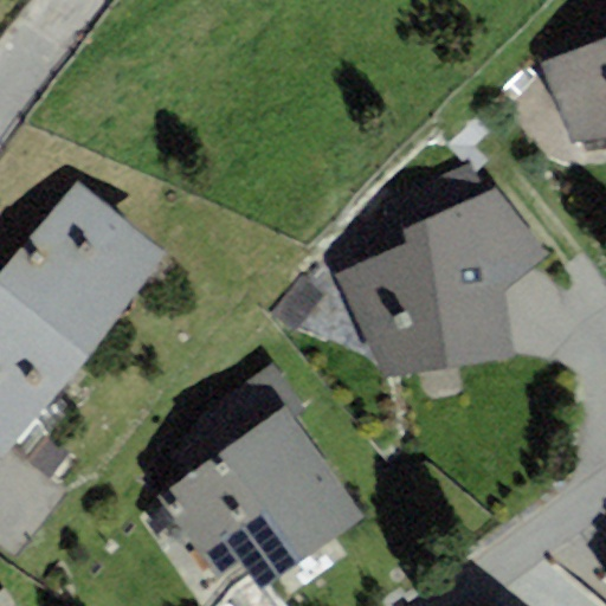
[(605,39),(549,60),(572,147),(605,141),(605,39)]
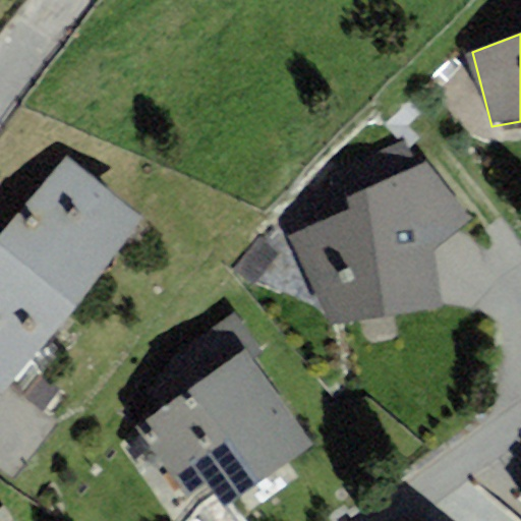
[(471,220),(425,164),(417,168),(405,140),(331,173),(338,215),(289,239),(328,324),(443,308),(433,250),(471,220)]
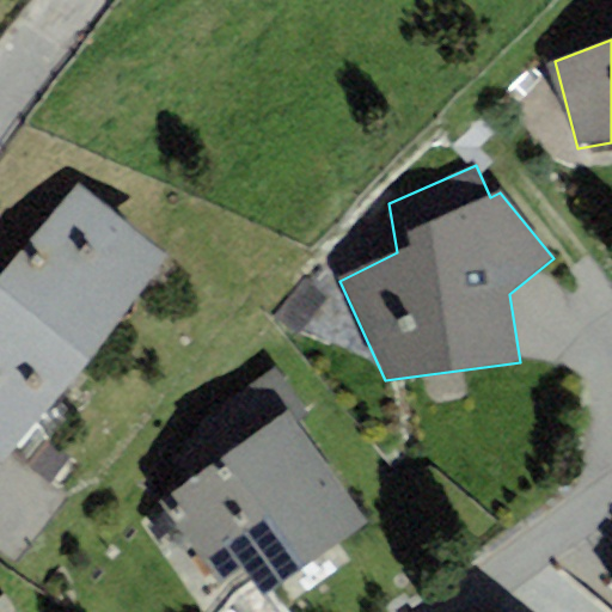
[(0,465),(167,259),(78,187),(0,281),(0,465)]
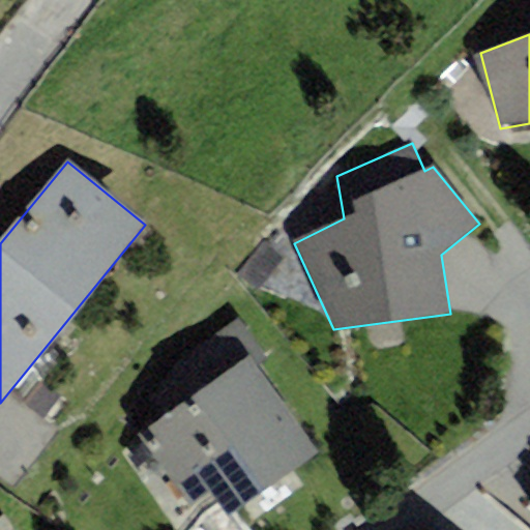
[(268,359),(239,319),(180,361),(150,398),(165,417),(140,435),(192,505),(210,492),(228,517),(319,451),(258,367),(268,359)]
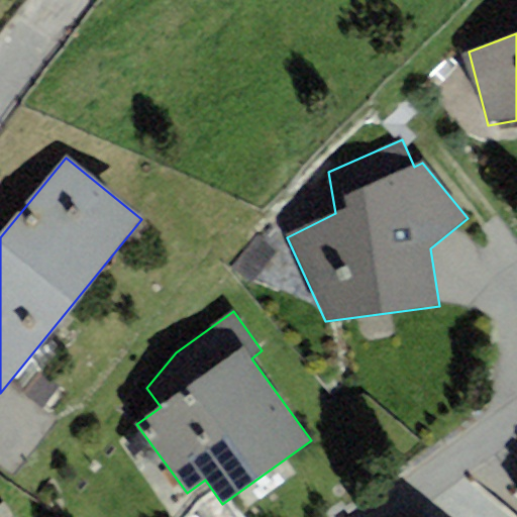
[(0,516),(9,516),(4,507),(0,509),(0,516)]
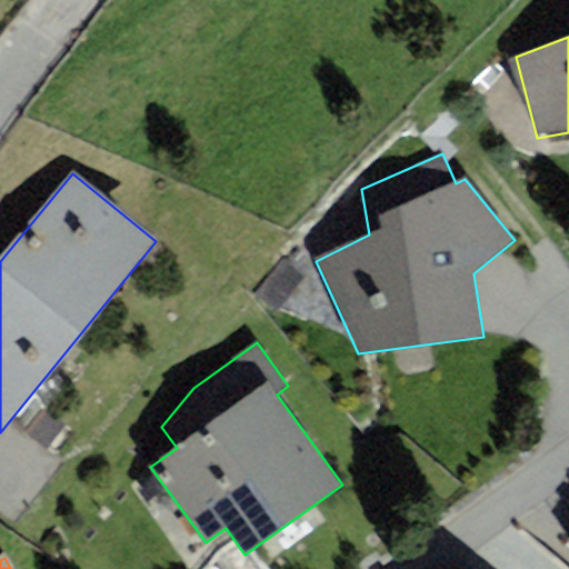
All buildings are outlined.
